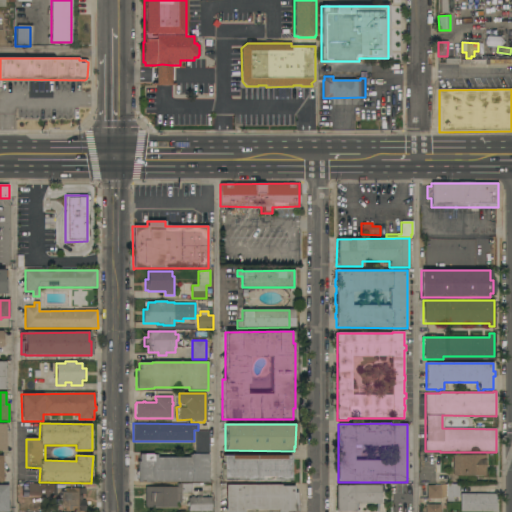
[(137,482),(137,462),(139,461),(139,454),(152,454),(152,455),(157,455),(157,458),(190,458),(190,455),(192,455),(192,454),(195,454),(195,431),(209,431),(209,453),(208,453),(208,482),(137,482)]
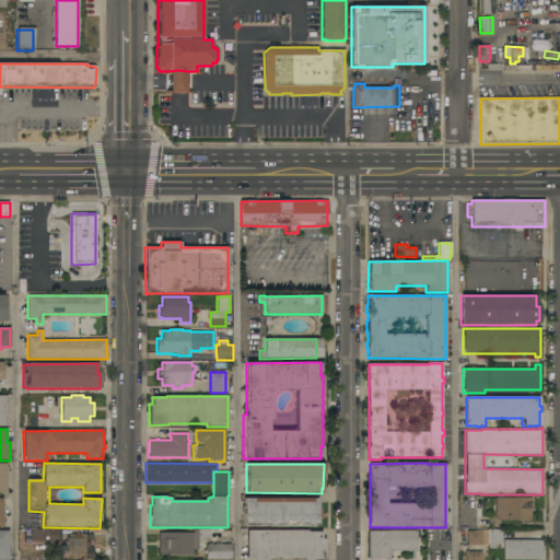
[(531,497),(531,520),(496,521),(494,498),(531,497)]
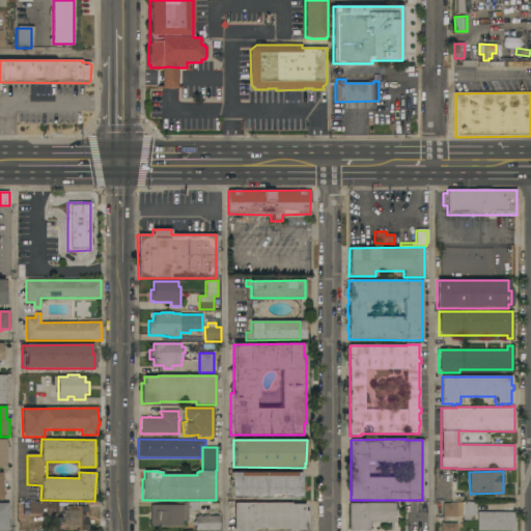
[(302,473),(301,482),(303,482),(303,493),(301,493),(301,499),(231,498),(231,473),(302,473)]
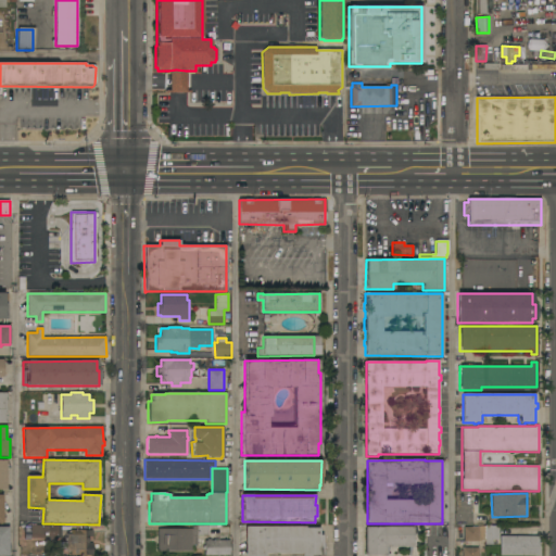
[(61,526),(61,539),(30,539),(30,526),(61,526)]
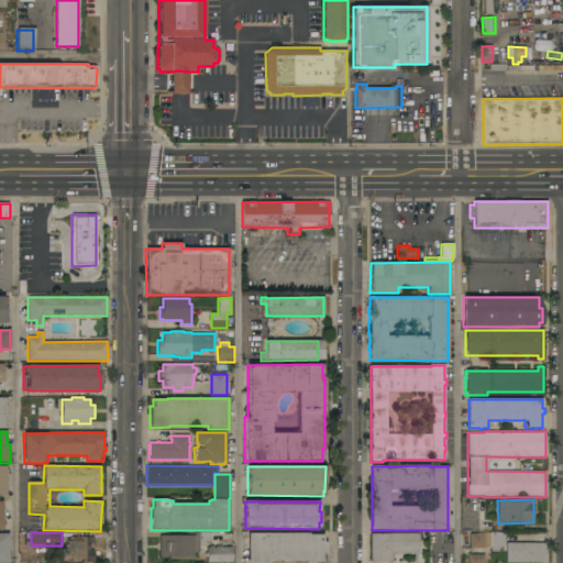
[(195,534),(195,532),(210,532),(210,541),(199,541),(199,552),(195,552),(195,558),(185,558),(185,559),(176,559),(176,558),(159,558),(158,536),(195,534)]
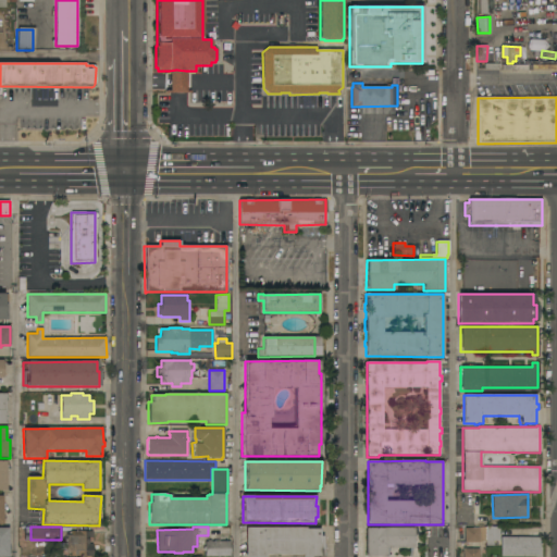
[(498,527),(499,541),(493,541),(493,545),(485,546),(485,542),(479,542),(479,556),(462,556),(462,548),(467,548),(467,543),(465,543),(463,528),(498,527)]
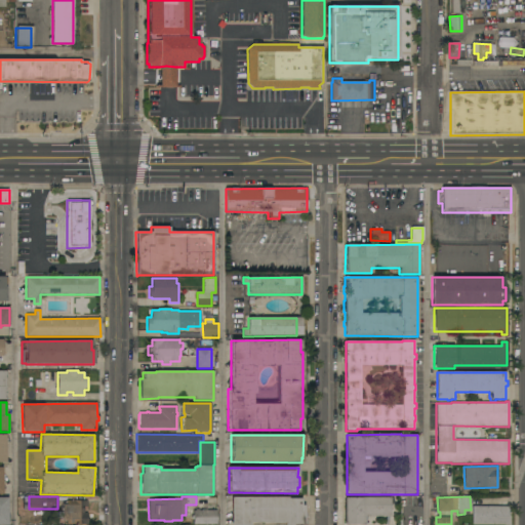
[(0,497),(0,524),(8,524),(6,497),(0,497)]
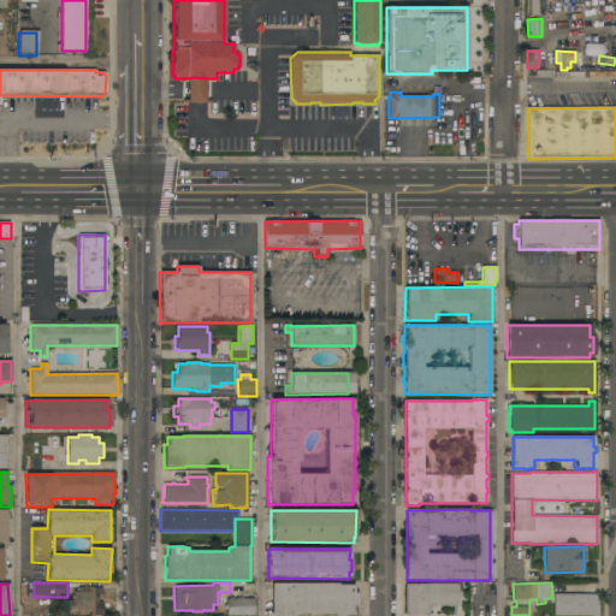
[(338,584),(338,585),(354,585),(354,593),(357,593),(357,615),(335,615),(335,614),(294,614),(294,615),(272,615),(272,584),(338,584)]
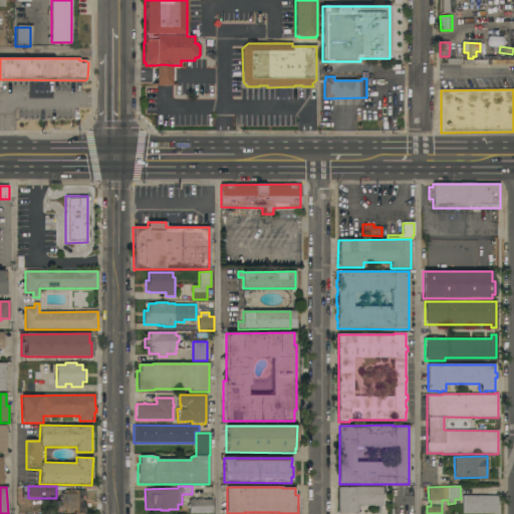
[(381,487),(381,488),(386,488),(386,494),(381,494),(381,505),(356,506),(356,513),(336,513),(337,488),(381,487)]
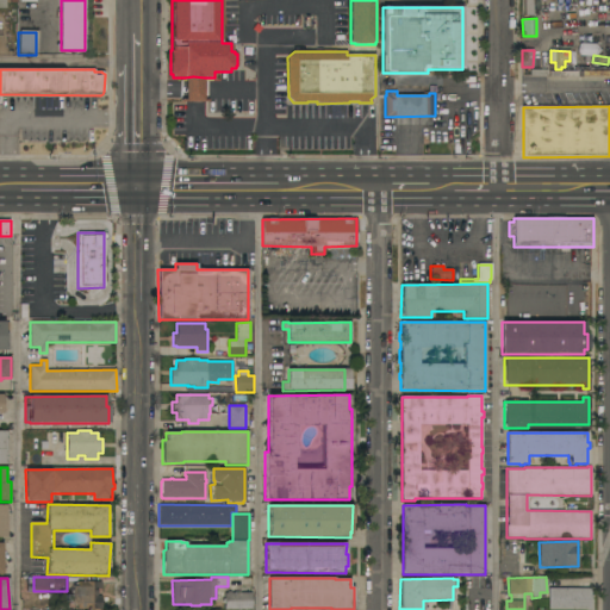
[(73,586),(78,586),(78,582),(101,582),(101,589),(97,589),(97,596),(101,596),(101,609),(86,609),(76,609),(76,604),(73,604),(73,586)]
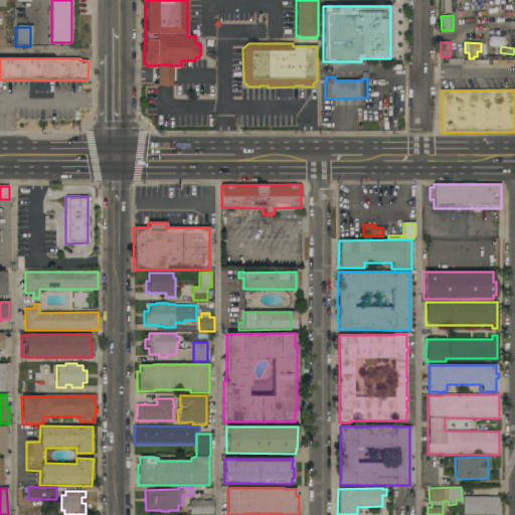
[(499,497),(499,514),(463,514),(463,497),(499,497)]
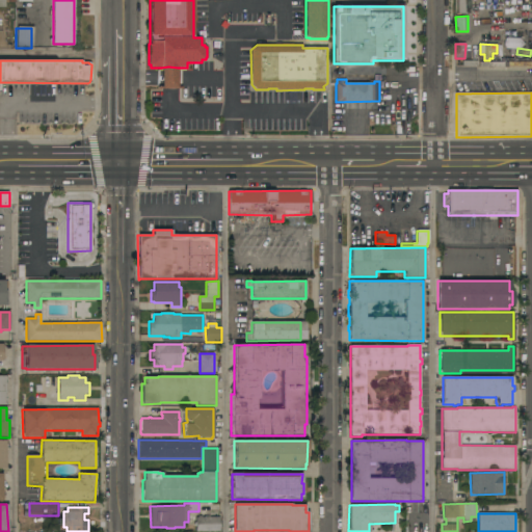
[(219,530),(195,530),(195,517),(198,517),(198,516),(202,516),(202,517),(219,517),(219,530)]
